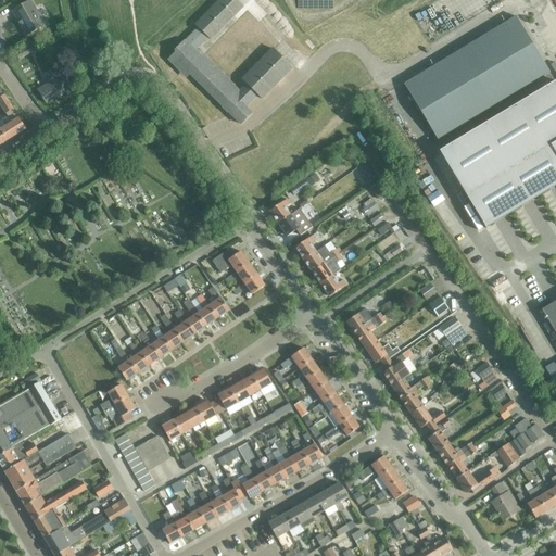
[(30,0),(11,11),(26,37),(46,26),(41,19),(48,15),(40,4),(35,8),(30,0)]
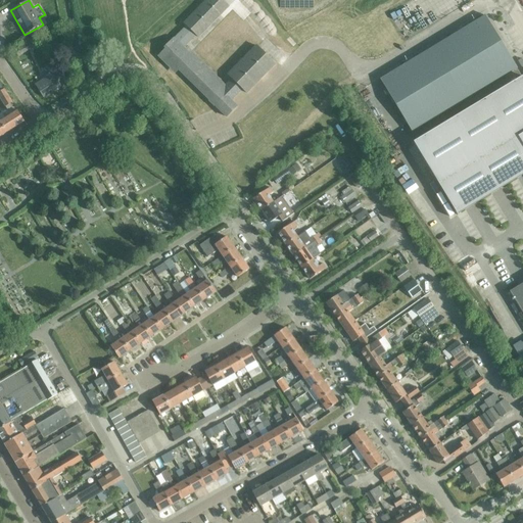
[(246,93),(275,64),(255,46),(227,75),(232,79),(225,86),(190,52),(189,53),(183,47),(195,35),(198,37),(229,6),(222,0),(205,0),(183,22),(186,26),(164,48),(165,49),(158,56),(167,64),(170,60),(227,116),(236,107),(230,100),(241,88),(246,93)]
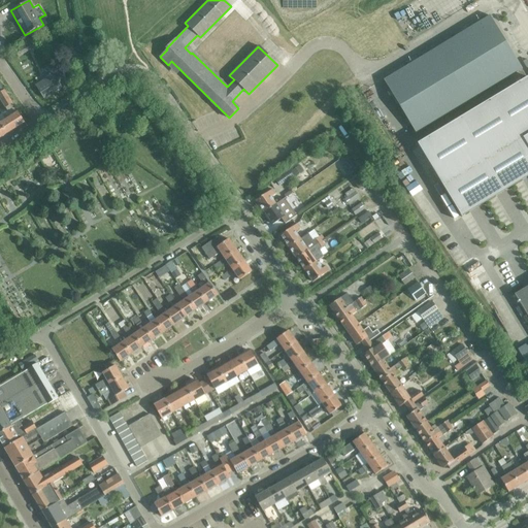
[(55,12),(46,18),(50,26),(59,21),(55,12)]
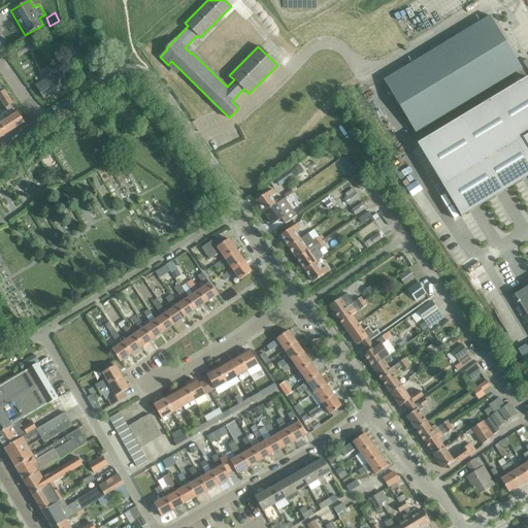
[(489,17),(384,80),(416,134),(522,70),(489,17)]
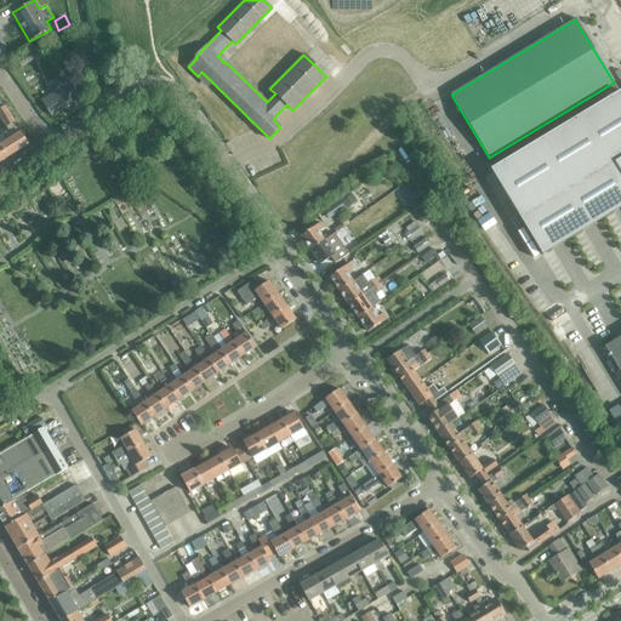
[(39,45),(29,51),(34,61),(44,55),(39,45)]
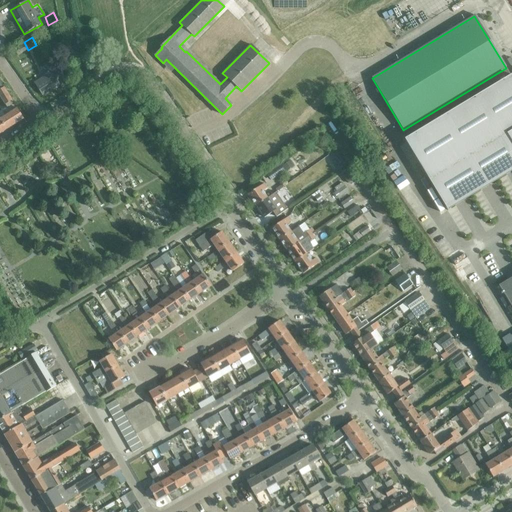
[(56,80),(63,76),(59,70),(52,74),(51,73),(34,83),(42,95),(59,85),(56,80)]
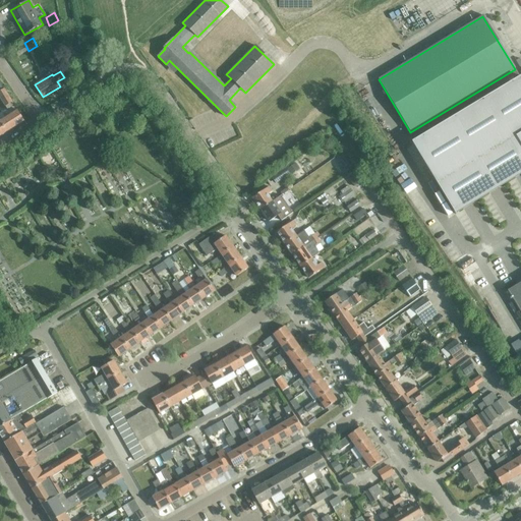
[(456,209),(520,169),(520,87),(520,85),(519,82),(520,80),(520,76),(411,142),(413,146),(455,215),(459,213),(458,211),(456,209)]
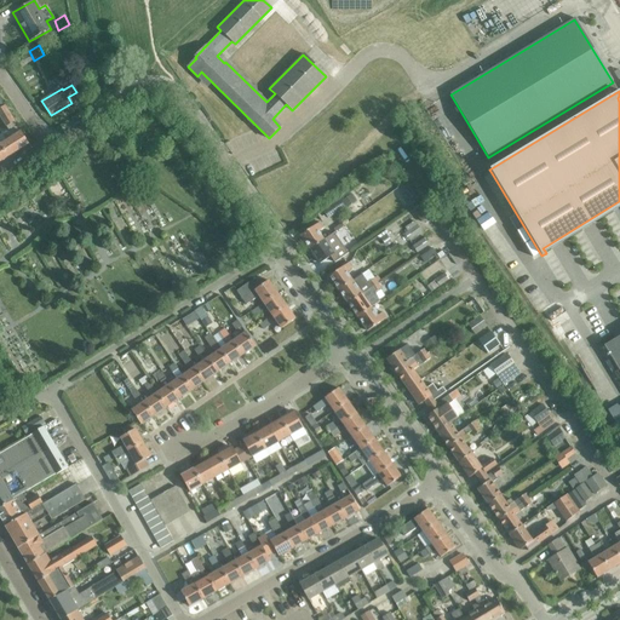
[(0,145),(9,158),(28,144),(4,107),(0,108),(0,114),(10,130),(12,128),(16,135),(0,145)]
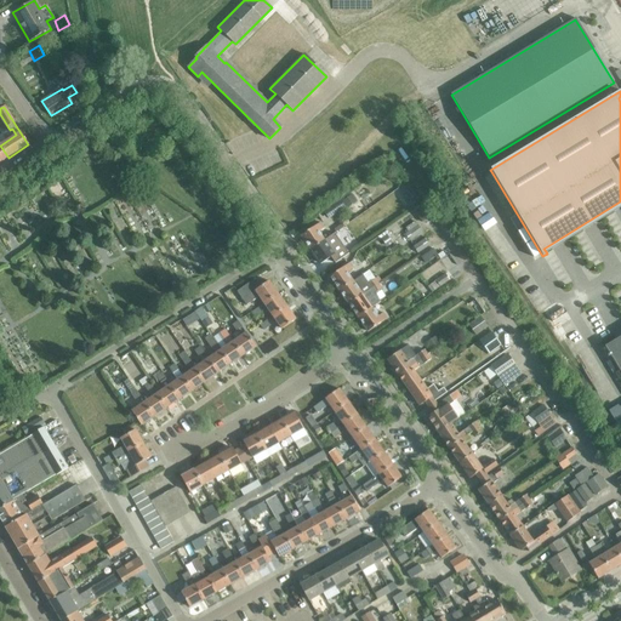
[(352,194),(341,201),(346,209),(357,201),(352,194)]
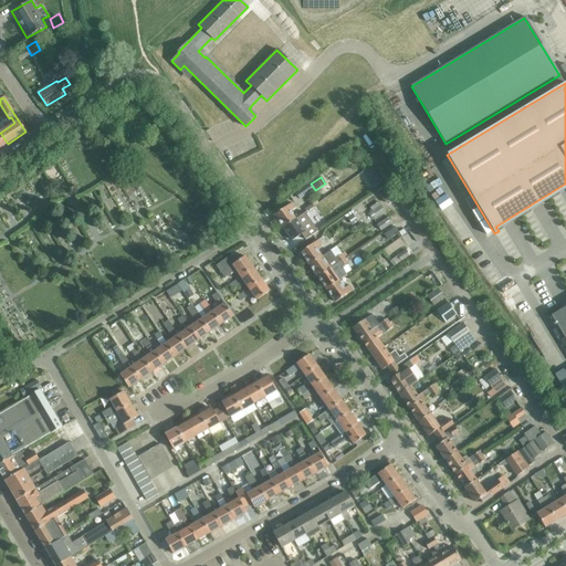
[(375,188),(380,184),(377,178),(371,182),(375,188)]
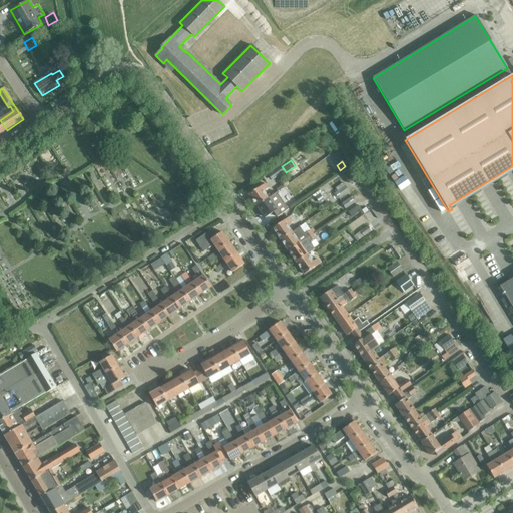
[(348,170),(341,174),(343,176),(349,186),(356,181),(349,172),(348,170)]
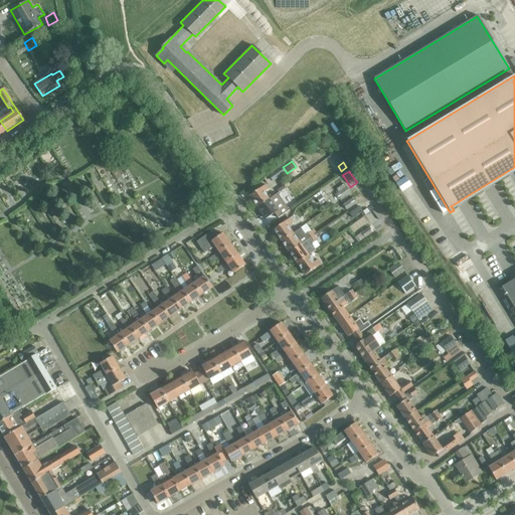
[(340,200),(350,193),(343,184),(336,189),(338,193),(335,194),(340,200)]
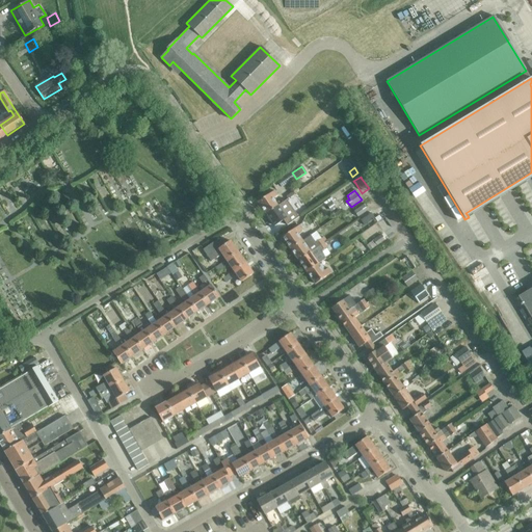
[(266,214),(277,207),(272,200),(277,195),(274,191),(258,203),(266,214)]
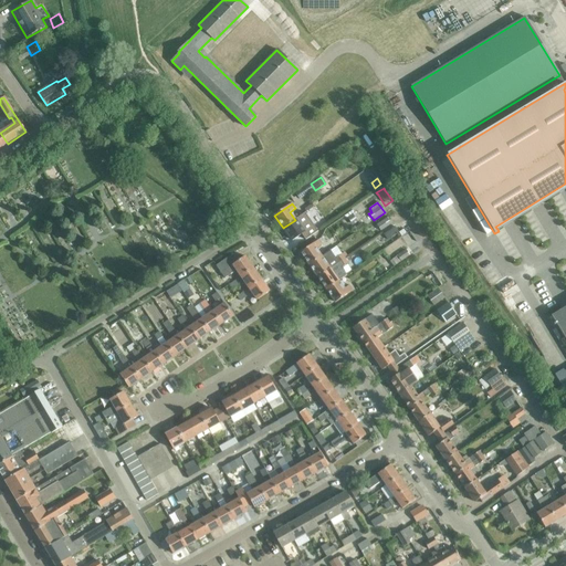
[(295,220),(283,228),(292,241),(302,234),(305,240),(317,232),(305,213),(295,220)]
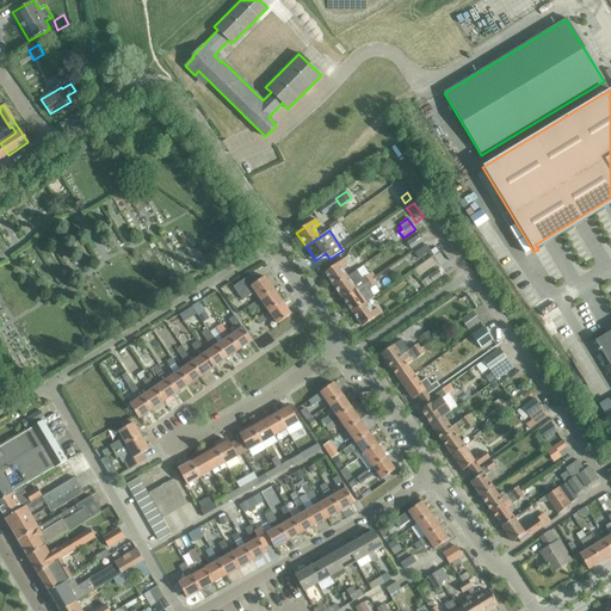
[(381,233),(375,236),(381,245),(387,241),(389,240),(386,235),(383,236),(381,233)]
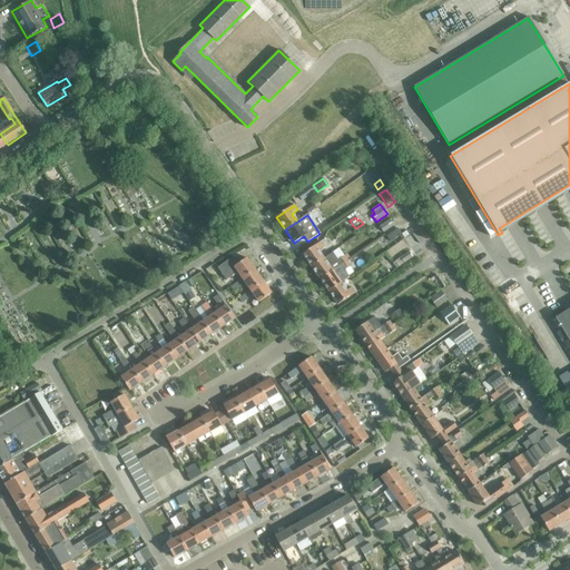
[(395,226),(391,219),(380,227),(384,234),(395,226)]
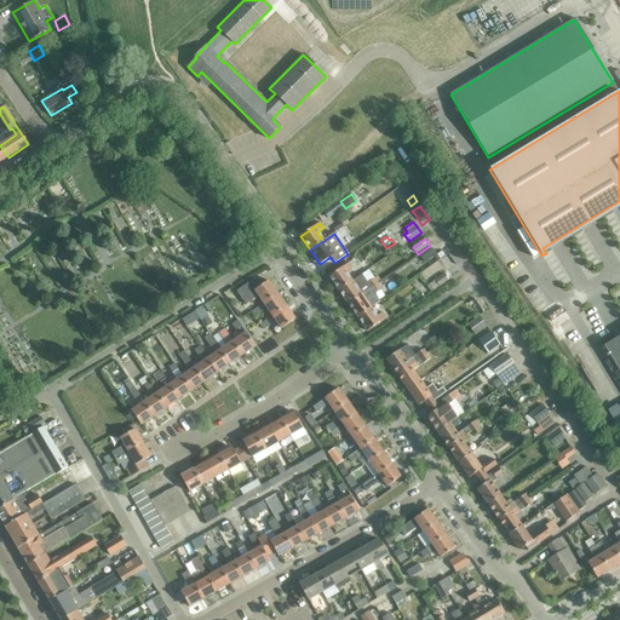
[(437,256),(432,248),(420,257),(425,264),(437,256)]
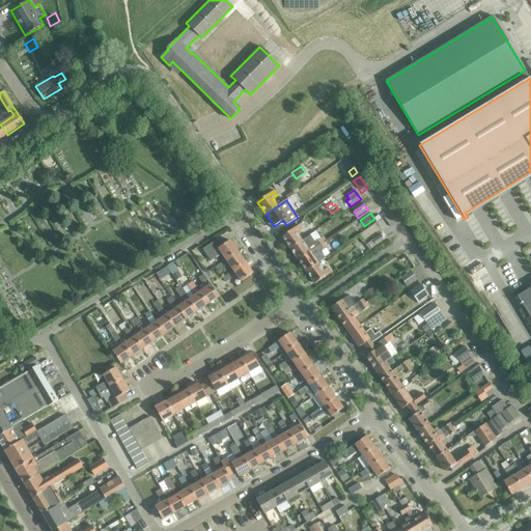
[(290,249),(302,241),(297,233),(301,230),(298,225),(282,236),(290,249)]
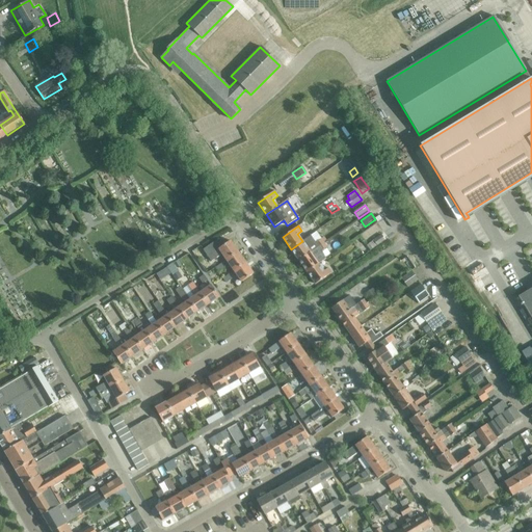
[(384,240),(381,235),(366,246),(370,251),(376,246),(384,240)]
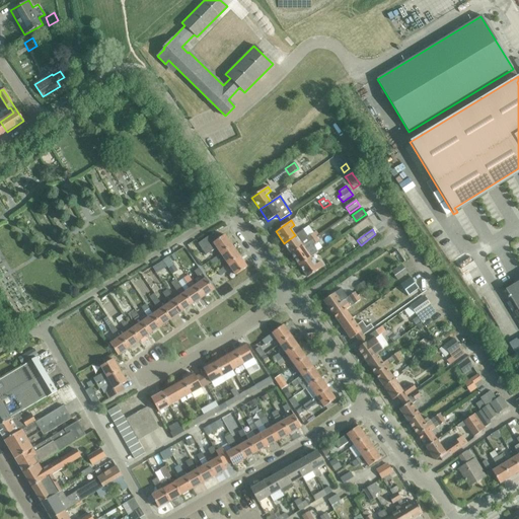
[(295,235),(284,243),(292,254),(303,247),(309,242),(307,238),(308,237),(303,230),(295,235)]
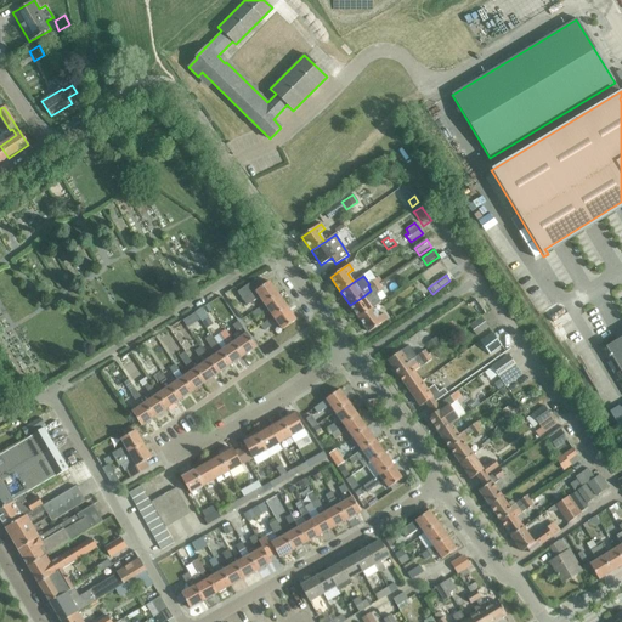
[(264,304),(278,294),(270,282),(260,288),(255,280),(237,292),(247,306),(259,298),(264,304)]
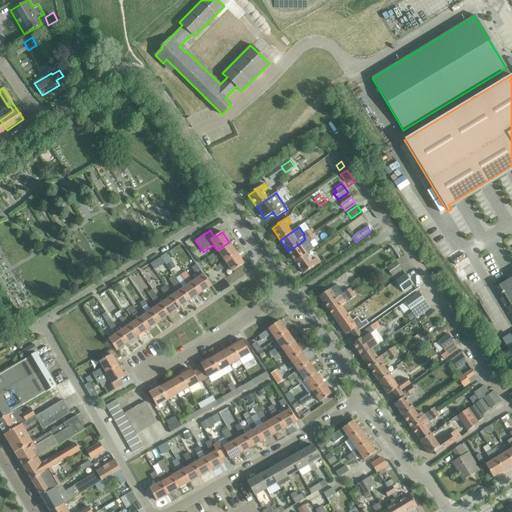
[(299,244),(288,251),(295,262),(306,255),(314,249),(309,242),(308,243),(305,239),(299,244)]
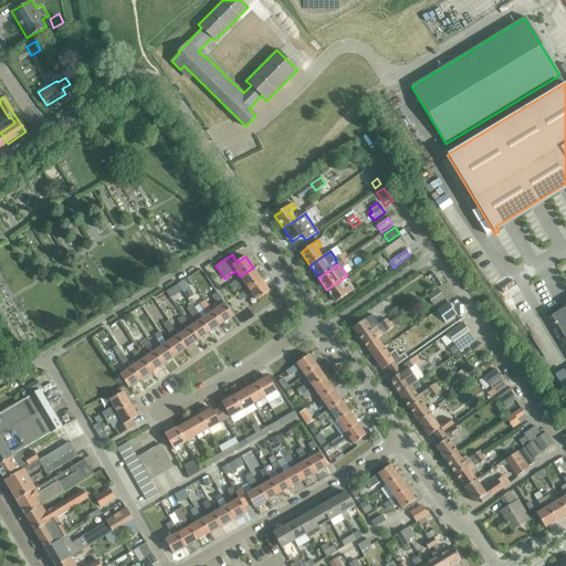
[(253,268),(240,276),(248,289),(261,280),(253,268)]
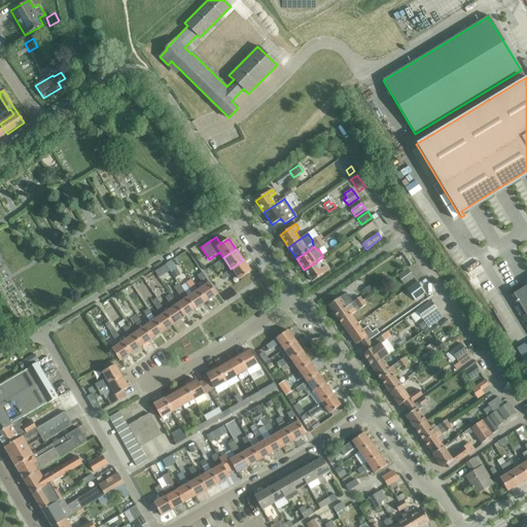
[(407,271),(417,262),(409,251),(398,258),(407,271)]
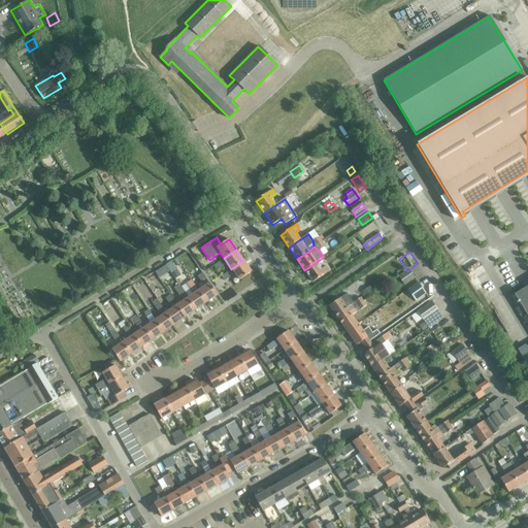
[(184,269),(176,259),(170,262),(177,273),(184,269)]
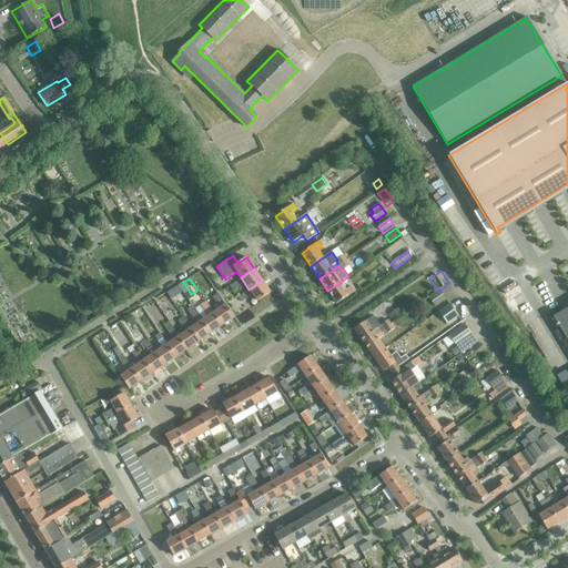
[(262,281),(249,290),(257,301),(271,292),(262,281)]
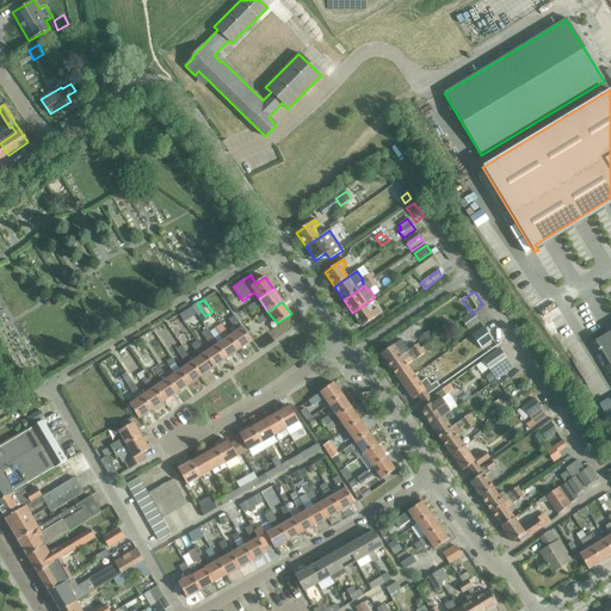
[(253,303),(247,308),(251,313),(257,308),(253,303)]
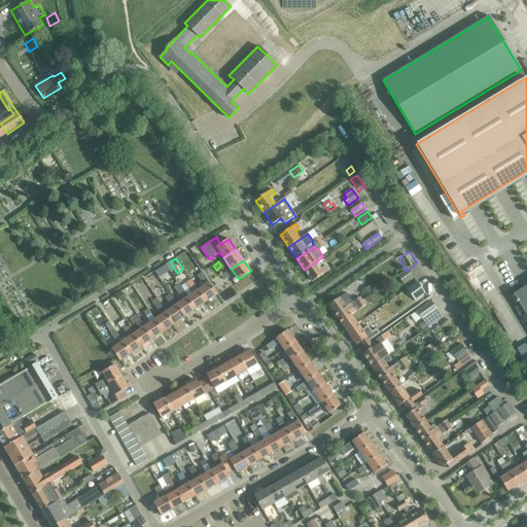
[(320,270),(315,262),(304,270),(312,282),(328,271),(325,266),(320,270)]
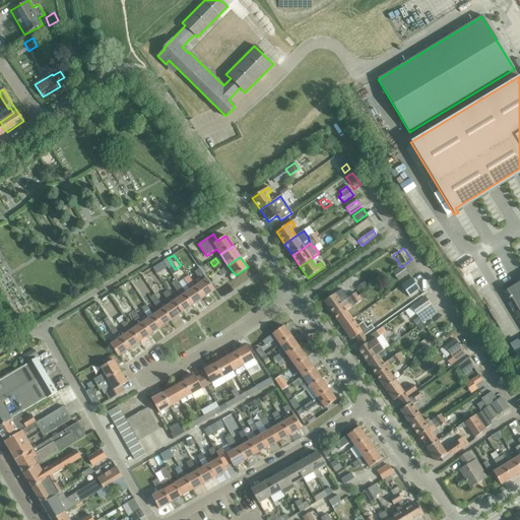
[(393,272),(399,281),(409,274),(403,265),(393,272)]
